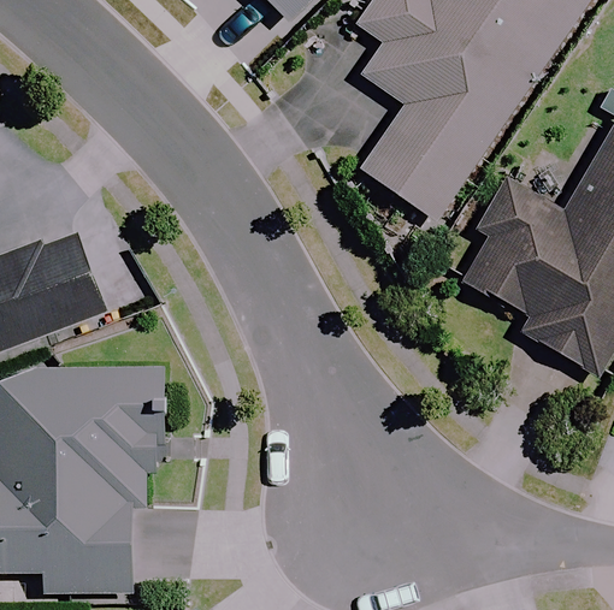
[(266,0),(288,21),(307,0),(266,0)]
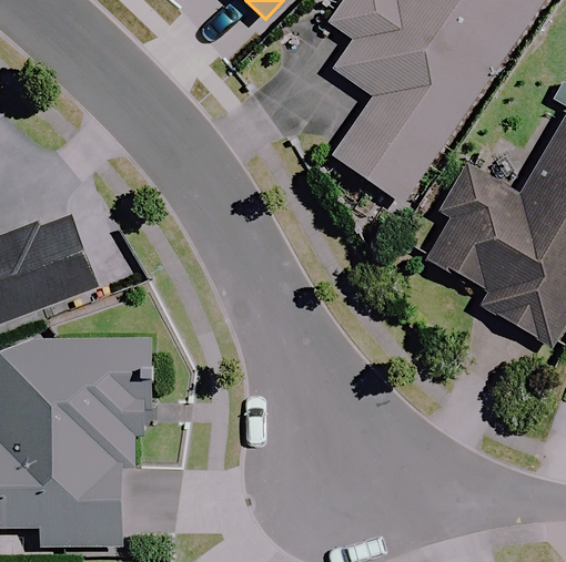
[(335,0),(326,13),(356,34),(333,65),(373,95),(330,152),(394,201),(545,0),(335,0)]
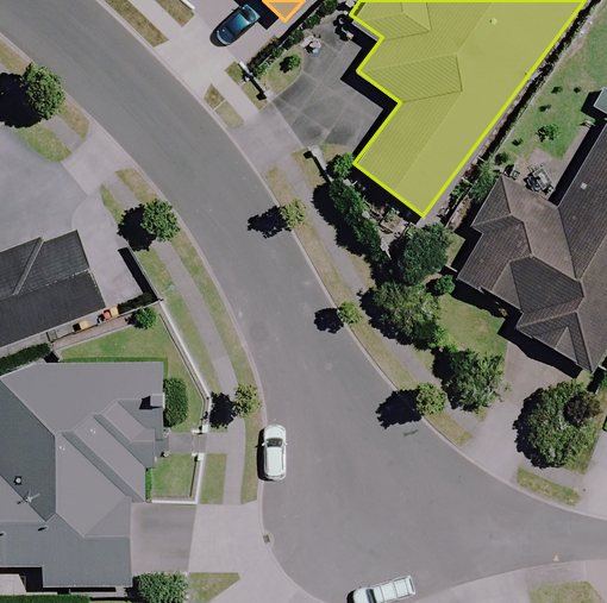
[(606,101),(604,100),(546,199),(507,176),(501,187),(454,271),(521,311),(513,325),(592,370),(606,344),(606,101)]
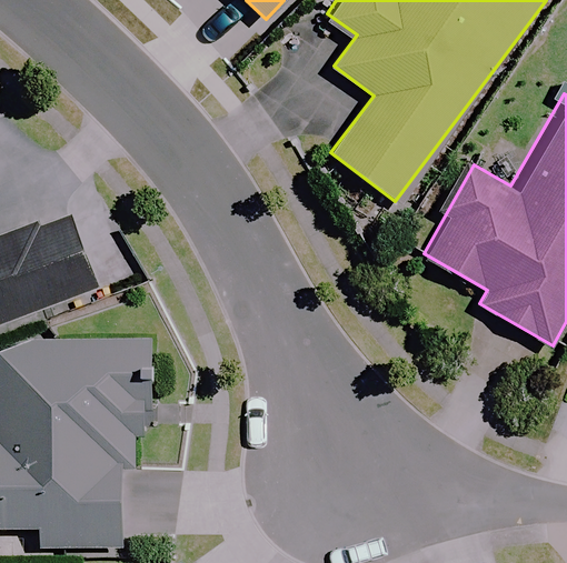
[(0,325),(99,291),(71,212),(0,237),(0,325)]
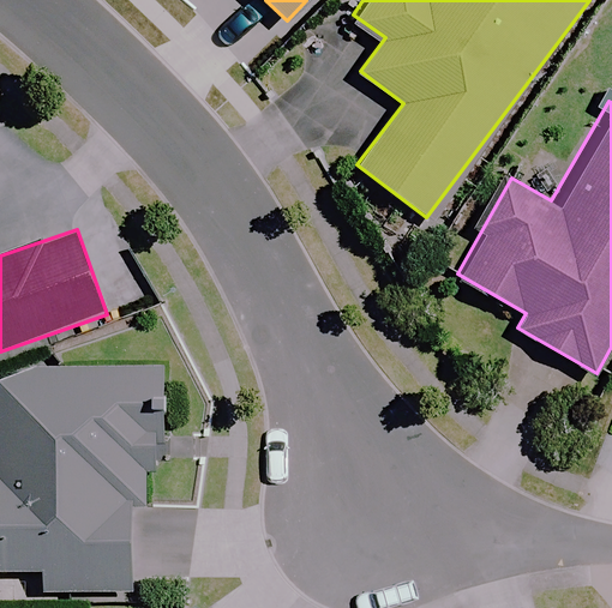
[(165,411),(163,365),(0,366),(0,594),(132,591),(131,498),(153,497),(150,411),(165,411)]
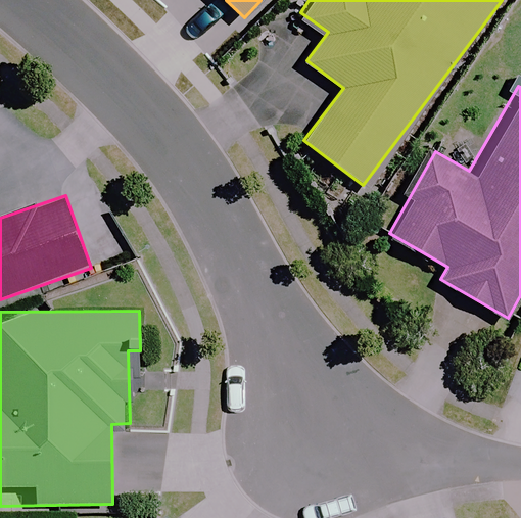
All buildings are outlined.
